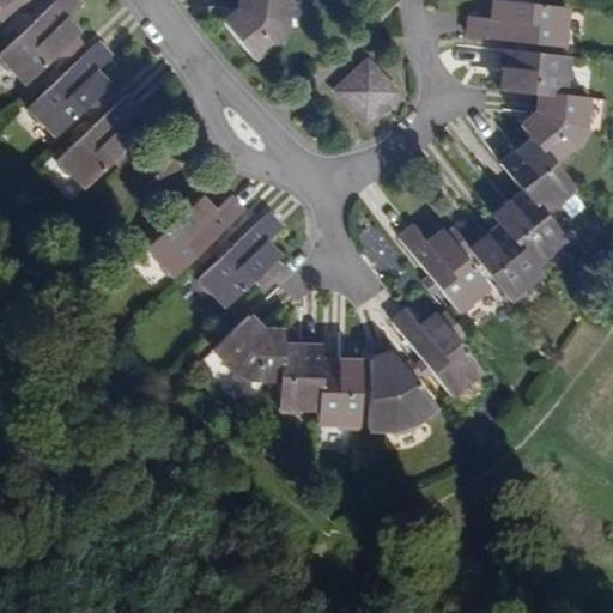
[(64,58),(83,40),(76,32),(82,28),(68,13),(82,1),(80,0),(53,0),(31,22),(22,30),(1,50),(0,54),(0,58),(10,71),(17,71),(25,79),(58,50),(64,58)]
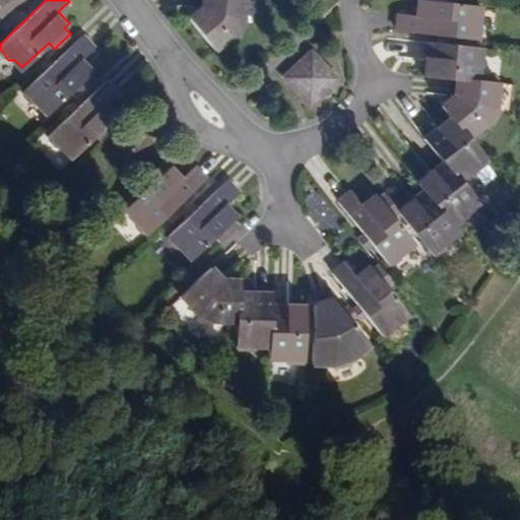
[(247,18),(242,15),(244,0),(202,0),(201,5),(189,16),(213,46),(233,30),(239,35),(247,18)]
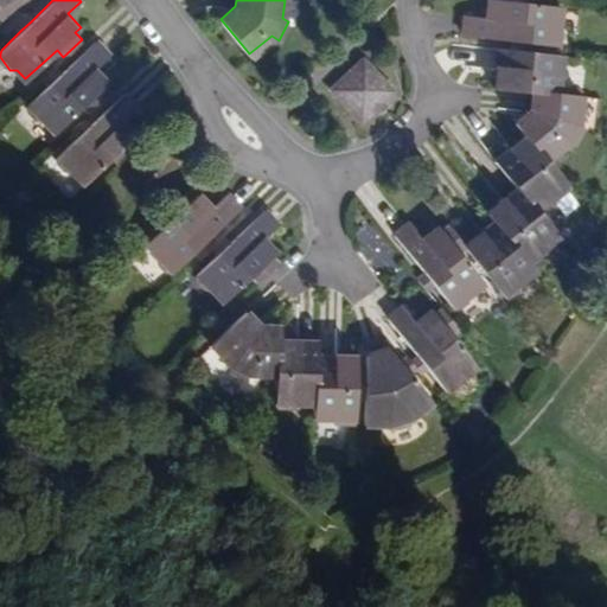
[(562,30),(556,24),(558,5),(523,1),(523,0),(486,0),(484,17),(466,14),(462,36),(510,40),(525,42),(556,45),(561,42),(562,30)]
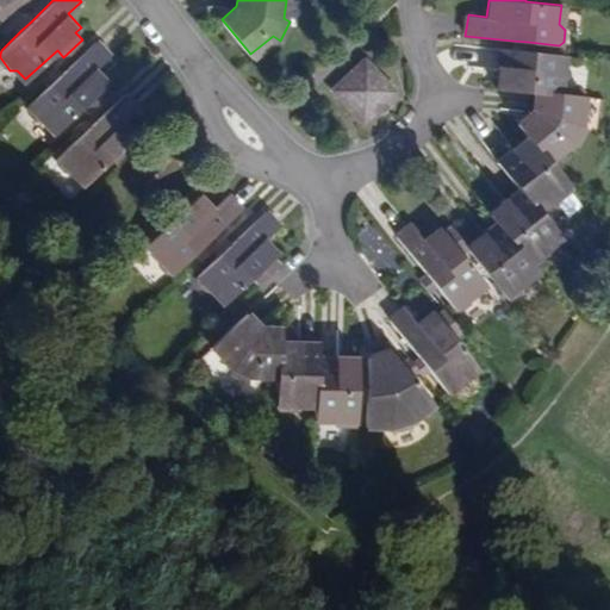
[(17,25),(22,30),(31,22),(26,17),(17,25)]
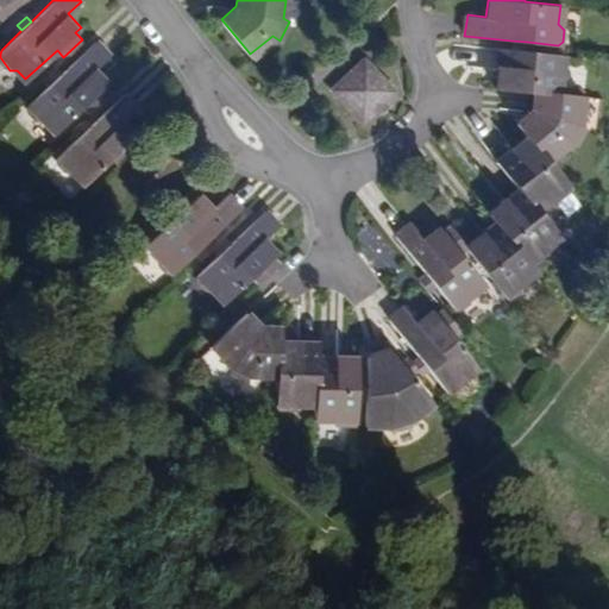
[(86,104),(90,111),(108,93),(102,87),(108,81),(95,67),(110,54),(98,41),(62,75),(50,86),(31,104),(30,111),(38,120),(45,120),(56,131),(86,104)]
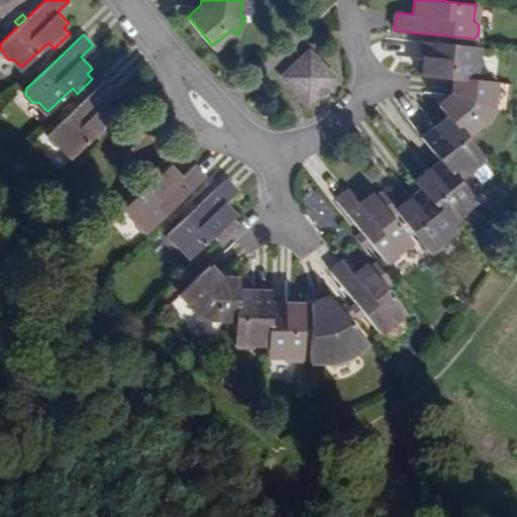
[(432,41),(447,42),(447,35),(434,34),(432,41)]
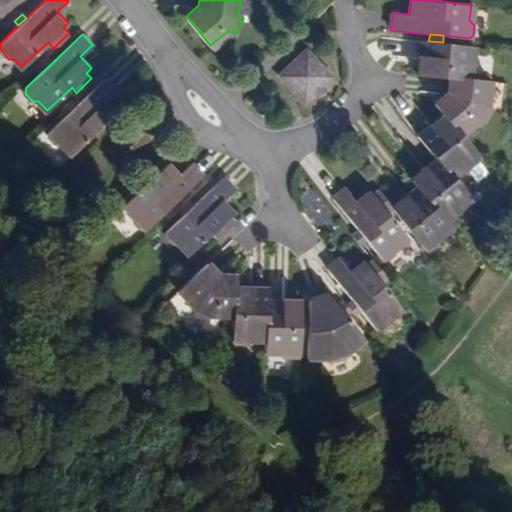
[(476,62),(470,62),(472,46),(443,42),(428,41),(424,40),(419,73),(448,77),(473,80),(476,62)]
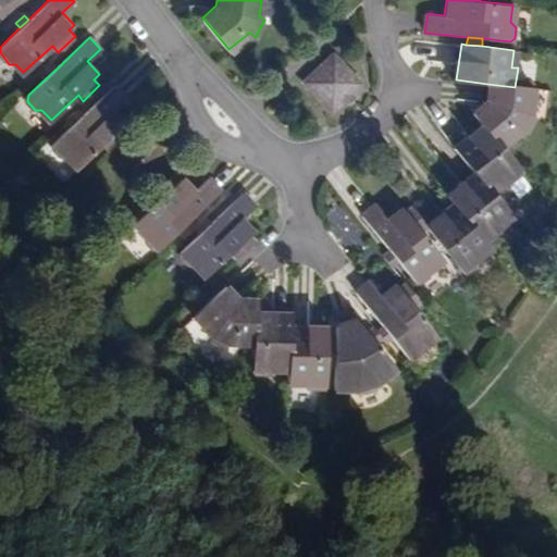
[(330,109),(359,84),(333,54),(304,79),(330,109)]
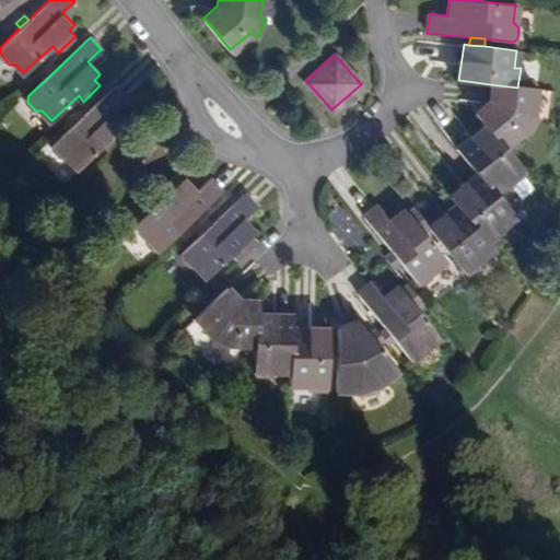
[(38,70),(46,79),(57,69),(49,60),(38,70)]
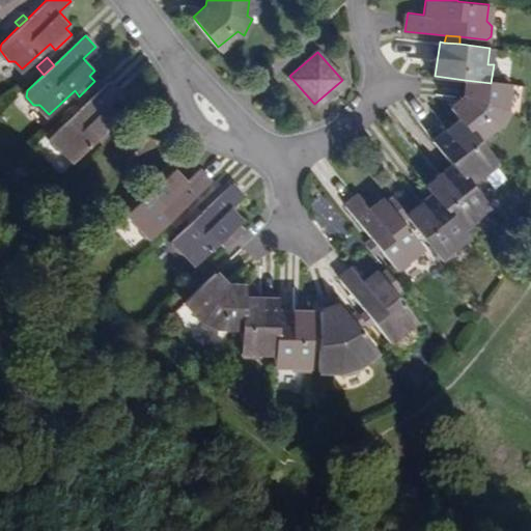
[(121,127),(116,120),(119,117),(107,103),(121,89),(110,77),(77,109),(70,115),(51,134),(50,140),(59,150),(66,150),(75,160),(102,135),(106,140),(121,127)]
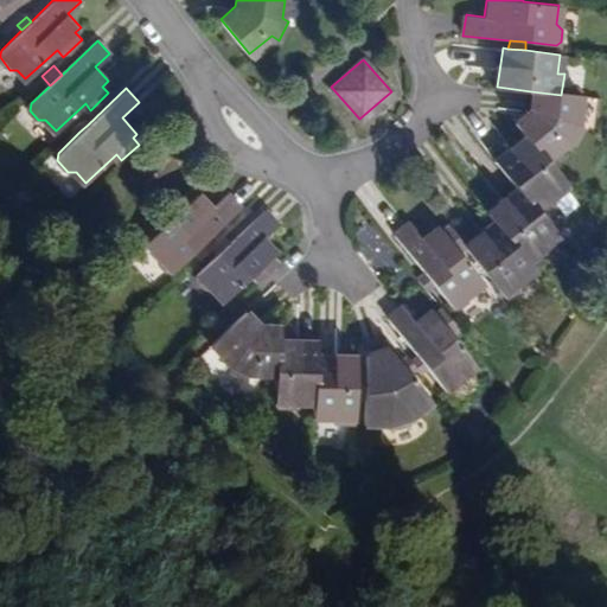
[(566,142),(570,145),(580,126),(574,122),(579,97),(561,95),(531,91),(529,113),(515,125),(525,138),(542,159),(566,142)]
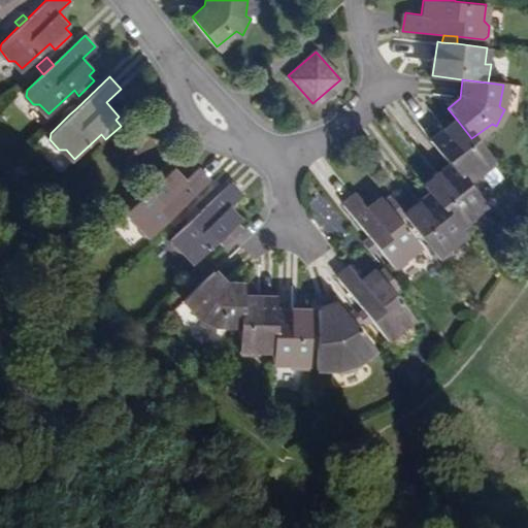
[(69,114),(76,108),(71,102),(64,109),(69,114)]
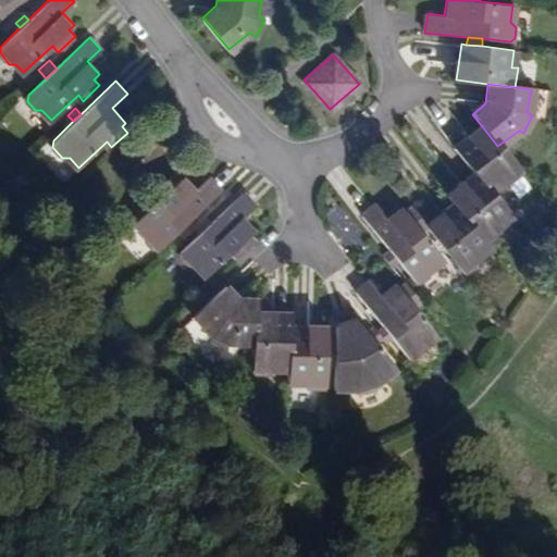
[(521,174),(497,146),(482,126),(456,147),(477,172),(491,190),(502,182),(506,187),(521,174)]
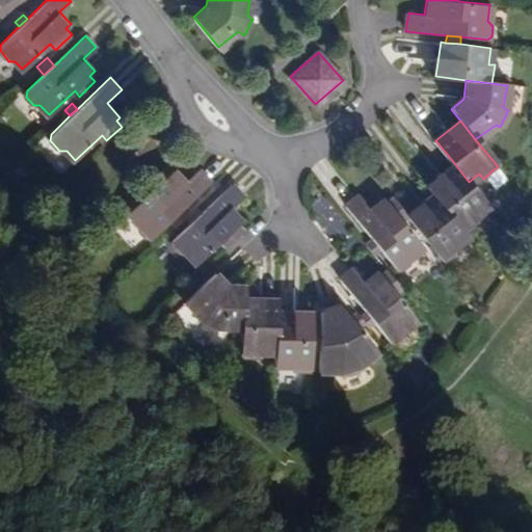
[(471,220),(488,206),(469,182),(455,164),(427,186),(434,194),(467,234),(476,227),(471,220)]
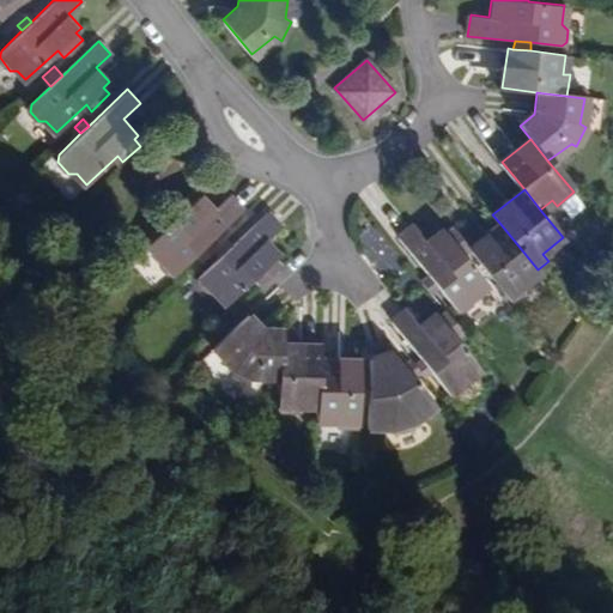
[(193,256),(205,244),(241,208),(228,194),(211,210),(199,195),(194,200),(187,192),(168,211),(176,218),(147,244),(158,258),(157,265),(165,274),(175,273),(193,256)]
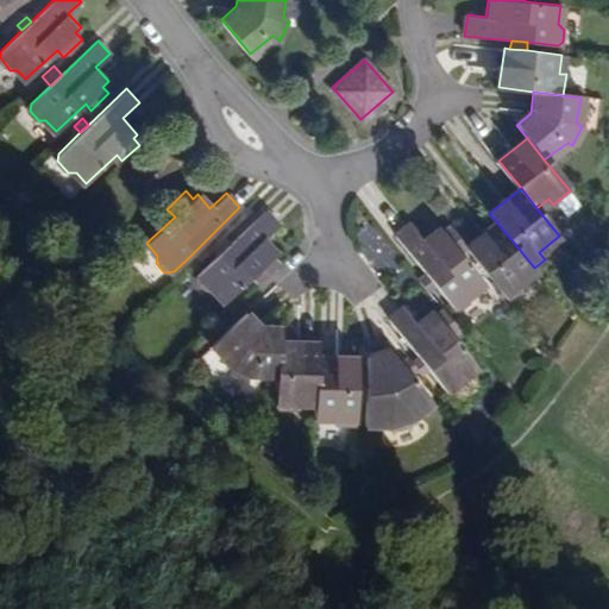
[(272,257),(277,253),(264,239),(280,225),(264,209),(231,242),(219,253),(198,274),(198,281),(208,293),(214,293),(225,303),(253,277),(259,283),(269,274),(278,264),(272,257)]
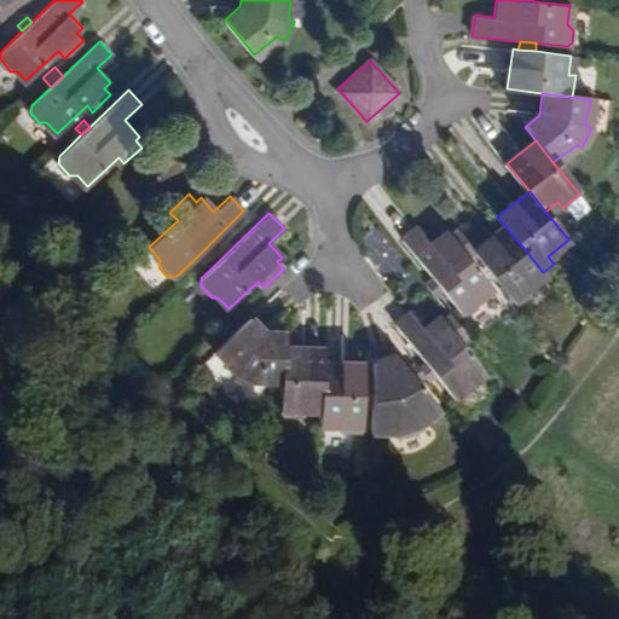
[(545,276),(543,272),(505,226),(473,252),(516,306),(532,295),(528,289),(545,276)]
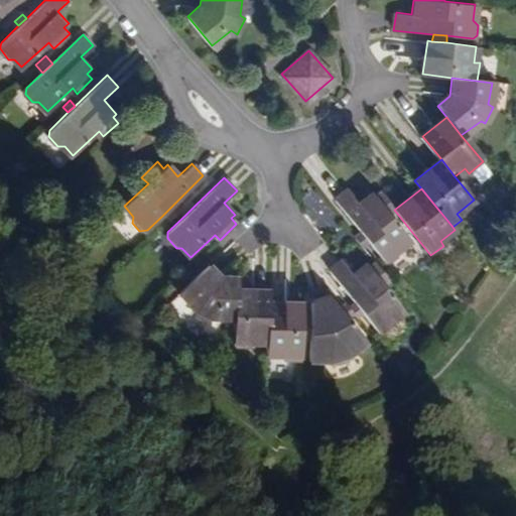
[(382,260),(407,239),(387,214),(393,209),(380,190),(373,196),(370,192),(358,203),(347,189),(335,200),(360,232),(368,242),(382,260)]
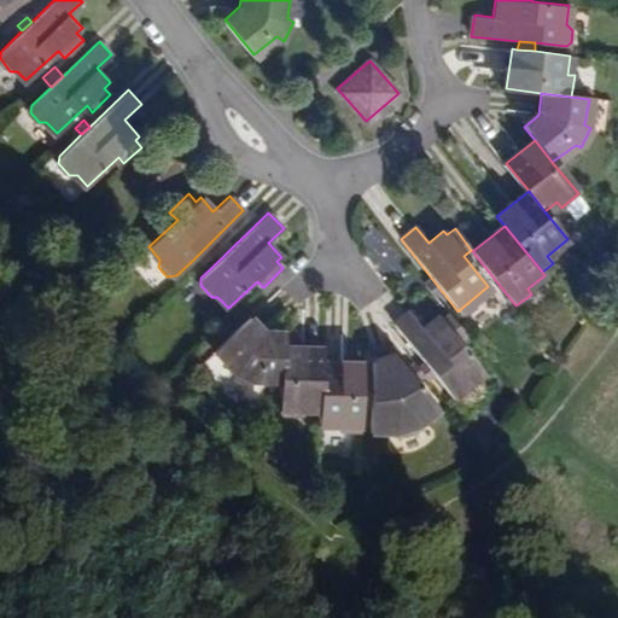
[(216,251),(222,257),(234,245),(228,239),(216,251)]
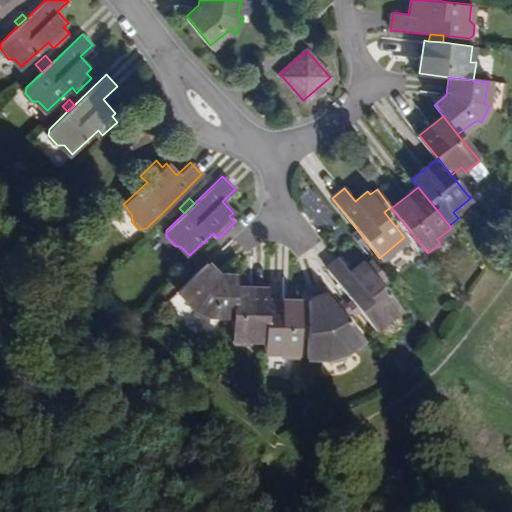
[(167,220),(176,211),(171,204),(161,214),(167,220)]
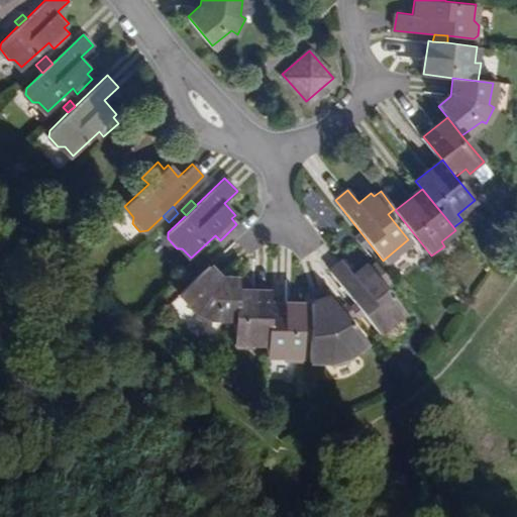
[(363,247),(369,242),(360,232),(353,236),(363,247)]
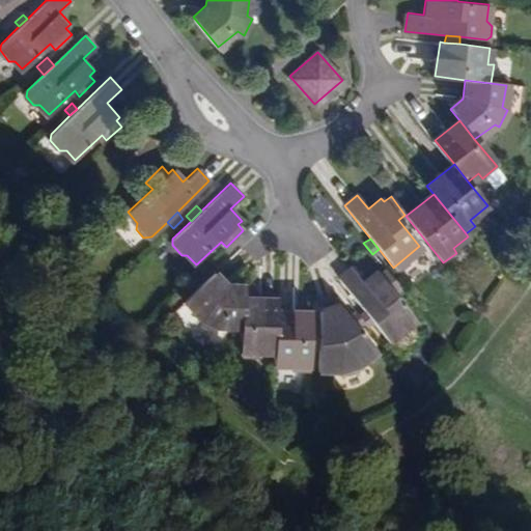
[(388,340),(415,319),(392,291),(398,287),(384,269),(378,273),(375,270),(362,280),(352,267),(337,277),(365,312),(372,322),(388,340)]
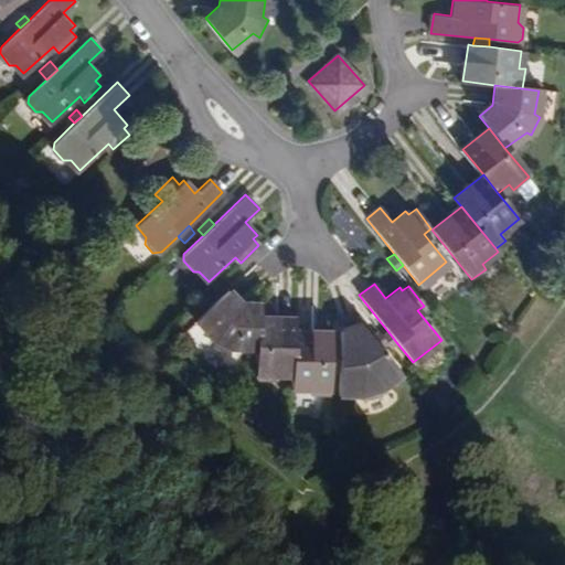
[(257,348),(258,319),(258,305),(242,305),(227,290),(195,320),(212,338),(210,343),(228,352),(232,347),(257,348)]
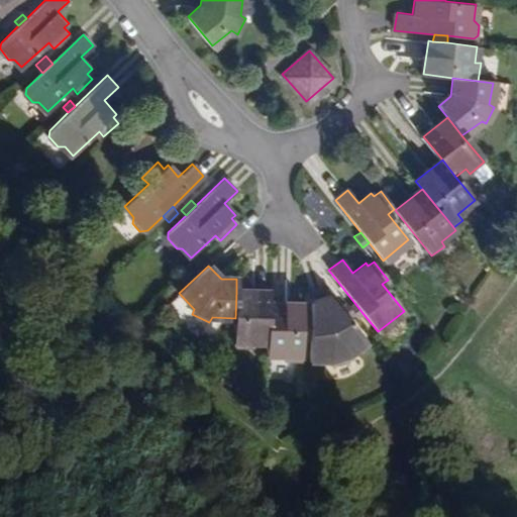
[(250,344),(269,344),(271,304),(271,293),(236,292),(235,318),(234,347),(250,348),(250,344)]
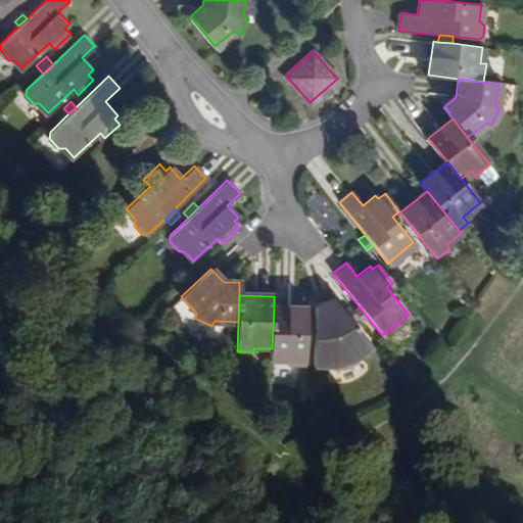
[(359,355),(371,345),(351,321),(343,311),(331,296),(316,300),(315,317),(305,317),(304,340),(316,341),(315,365),(330,366),(330,369),(348,369),(362,359),(359,355)]
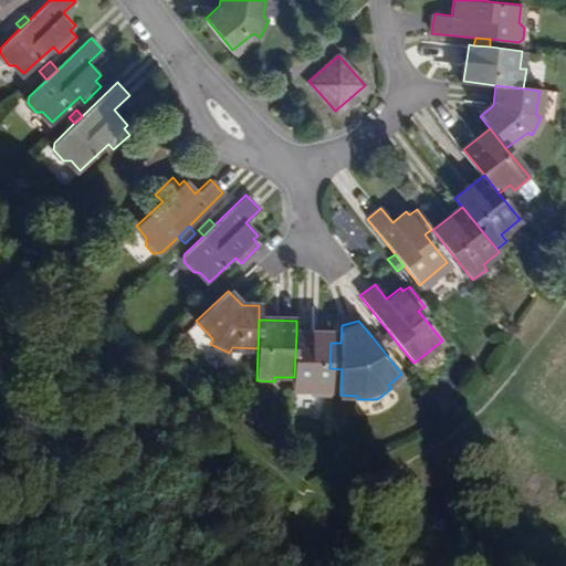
[(387,343),(383,338),(377,332),(371,336),(380,347),(387,343)]
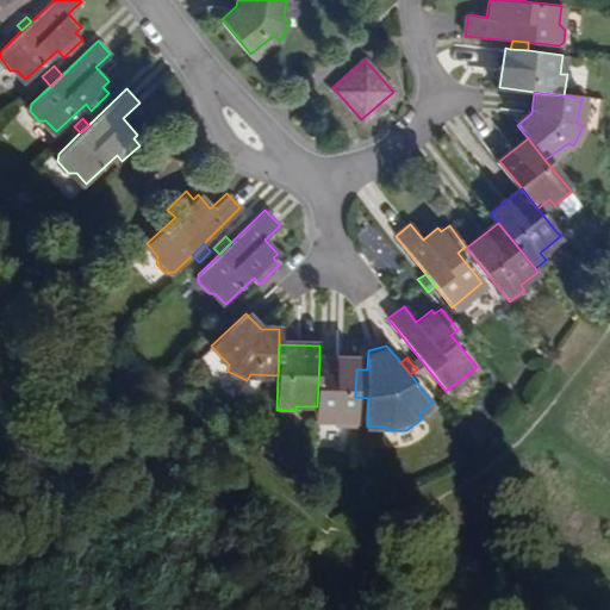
[(355,425),(355,397),(356,369),(356,360),(319,359),(317,406),(317,419),(336,419),(336,424),(355,425)]
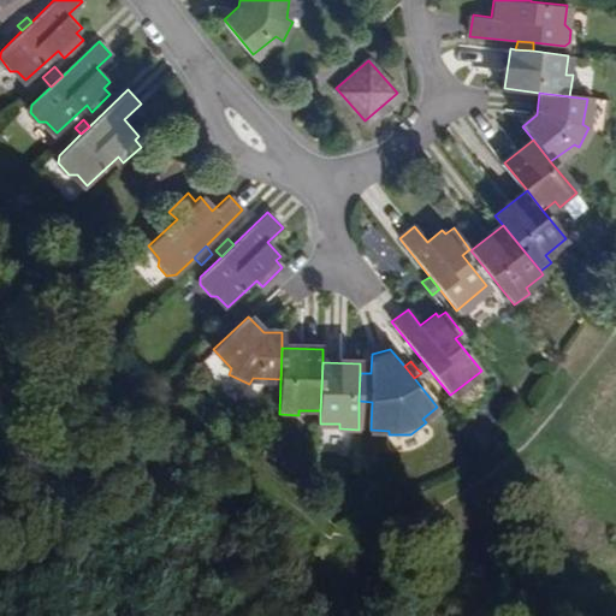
[(425,379),(432,373),(424,362),(416,368),(421,373),(425,379)]
